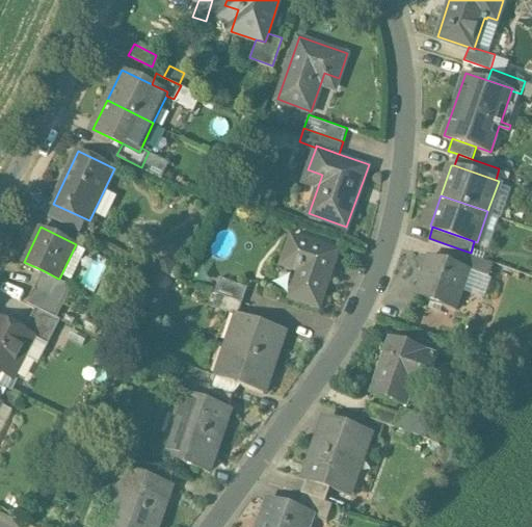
[(339,251),(292,235),(284,257),(302,263),(291,296),(319,307),(339,251)]
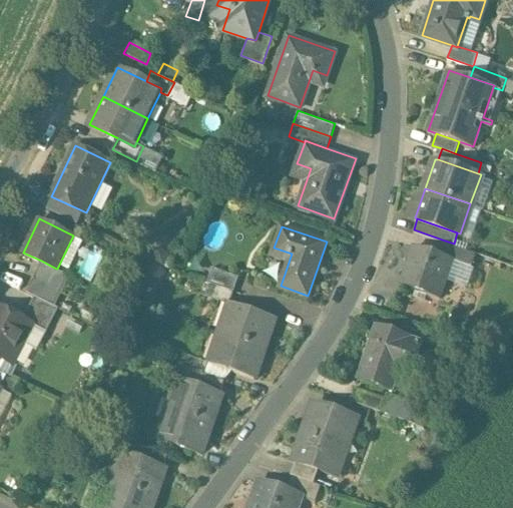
[(454,243),(442,239),(437,252),(453,258),(452,259),(470,265),(475,251),(454,243)]
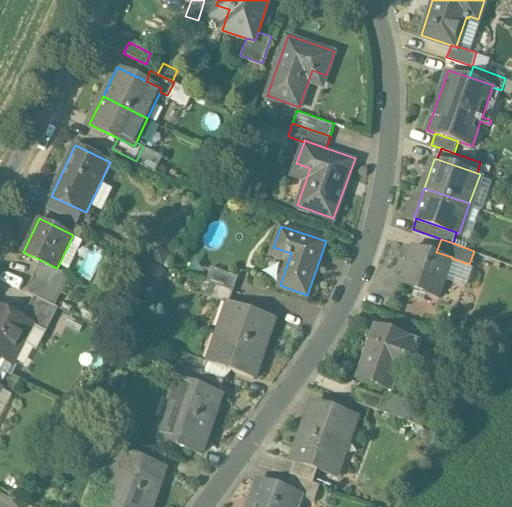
[(83,244),(73,263),(86,270),(96,251),(83,244)]
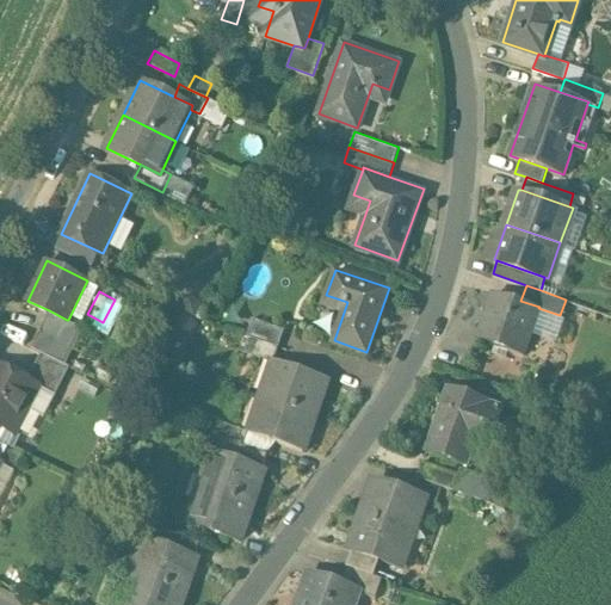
[(520,301),(493,292),(477,338),(524,353),(538,308),(539,307),(520,301)]
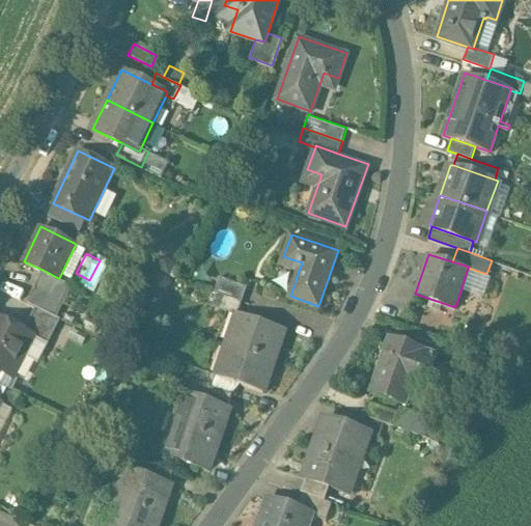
[(58,278),(43,270),(27,301),(35,306),(57,315),(73,284),(59,278),(58,278)]
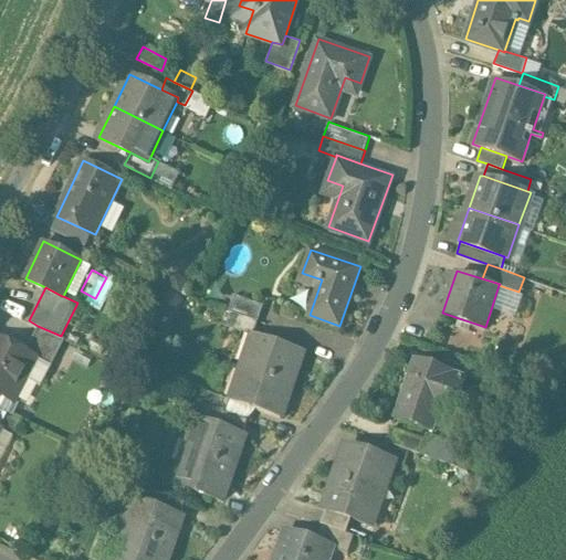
[(265,303),(234,292),(229,309),(231,310),(259,319),(265,303)]
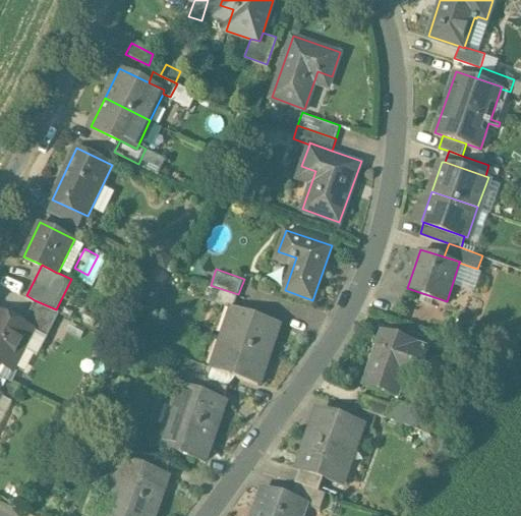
[(238,294),(213,286),(208,298),(234,307),(235,305),(238,294)]
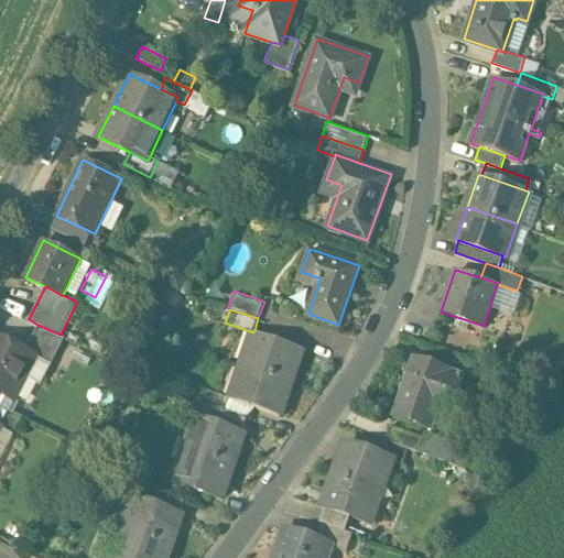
[(61,335),(38,325),(25,348),(38,354),(36,356),(51,362),(64,337),(61,335)]
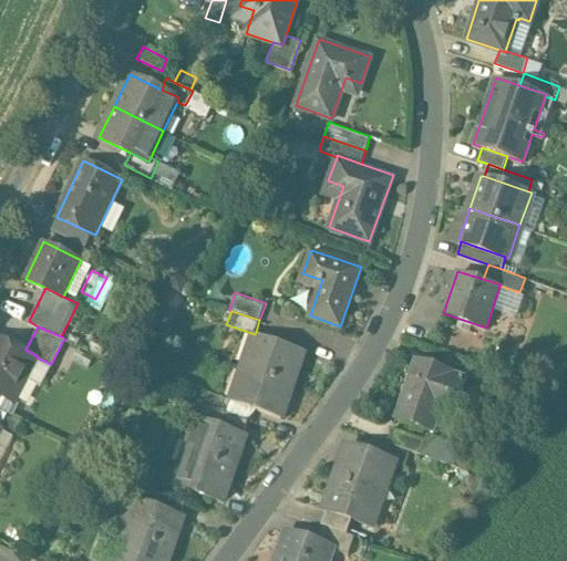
[(305,350),(256,332),(255,334),(244,366),(294,383),(305,350)]
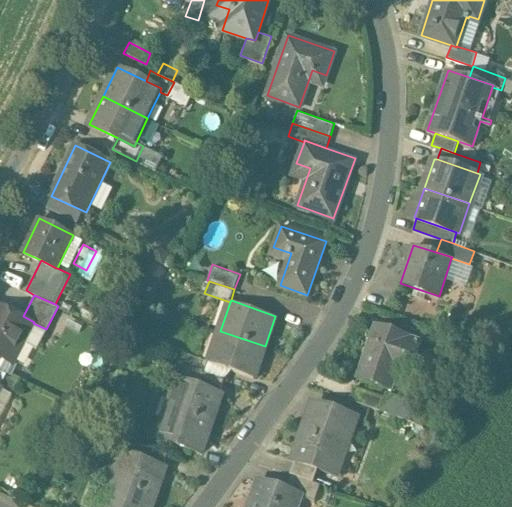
[(0,304),(0,356),(12,363),(33,323),(34,322),(23,316),(0,304)]
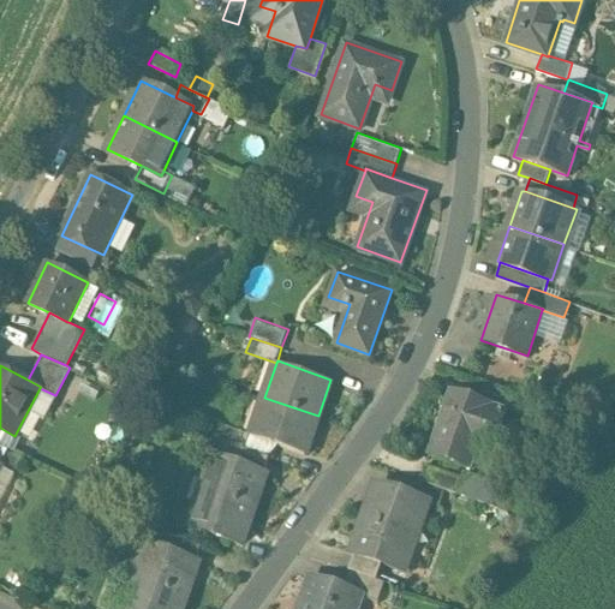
[(452,389),(431,451),(471,465),(483,430),(496,436),(506,407),(452,389)]
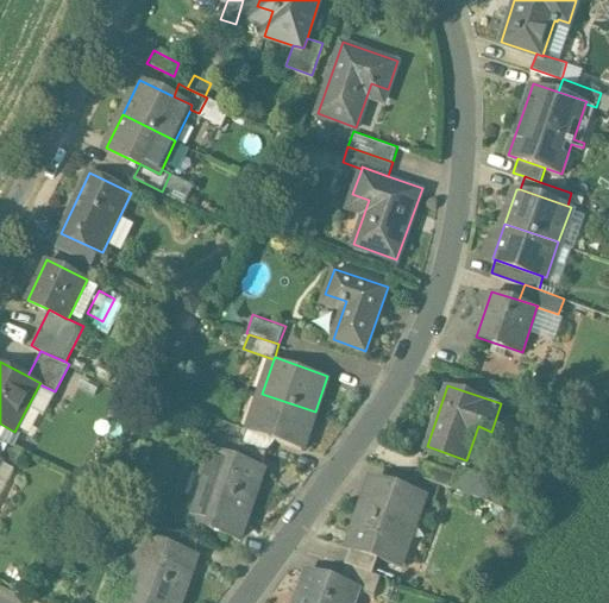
[(315,412),(262,394),(249,428),(249,429),(303,448),(315,412)]
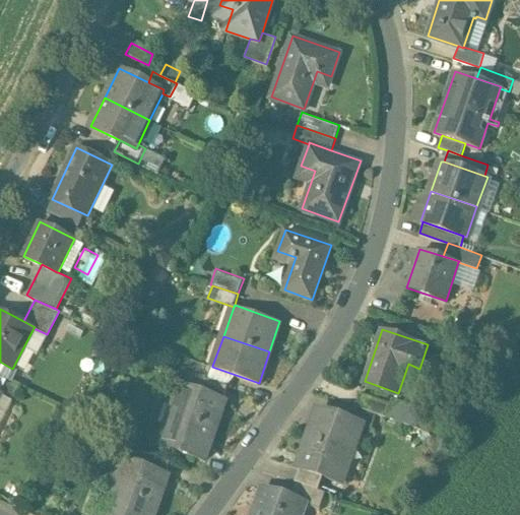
[(212,366),(188,358),(184,370),(205,377),(208,378),(212,367),(212,366)]
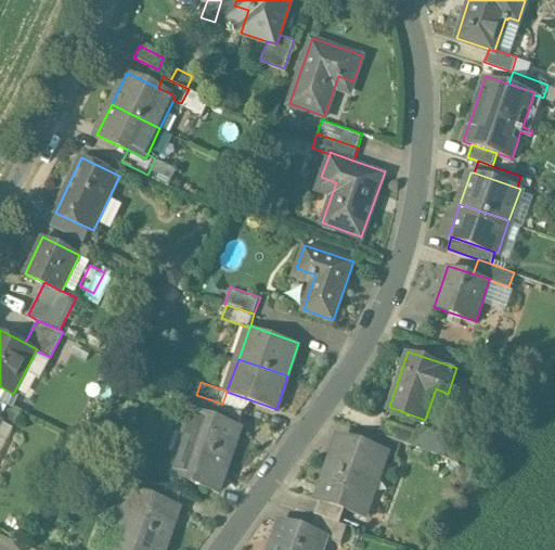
[(13,394),(0,386),(0,401),(7,406),(13,394)]
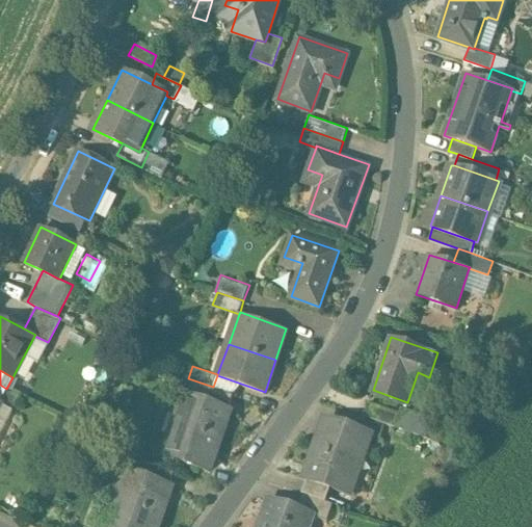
[(213,387),(210,386),(205,399),(228,407),(233,394),(213,387)]
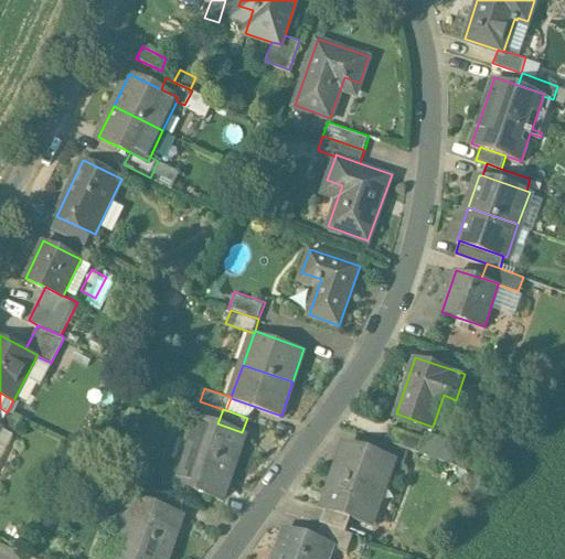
[(217,423),(199,417),(191,439),(194,440),(188,462),(183,460),(178,481),(223,496),(240,445),(235,444),(238,434),(243,437),(244,433),(242,432),(217,423)]
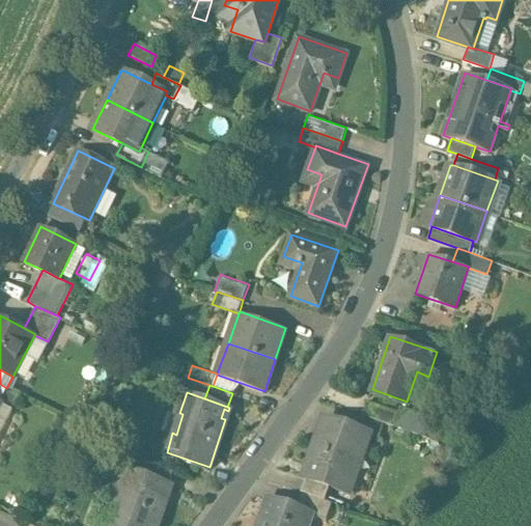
[(399,410),(369,400),(365,414),(385,420),(394,423),(399,410)]
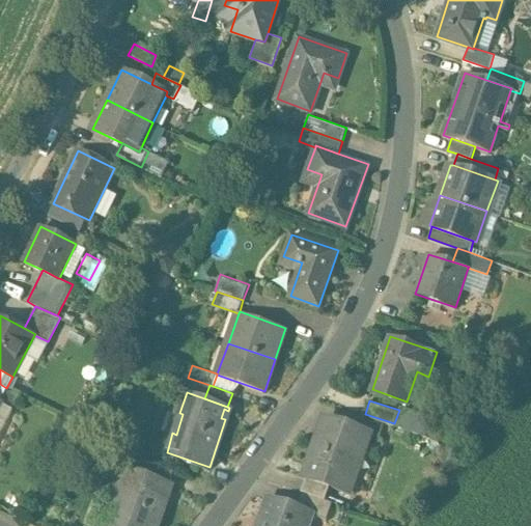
[(365,414),(359,412),(354,426),(368,432),(380,436),(385,420),(365,414)]
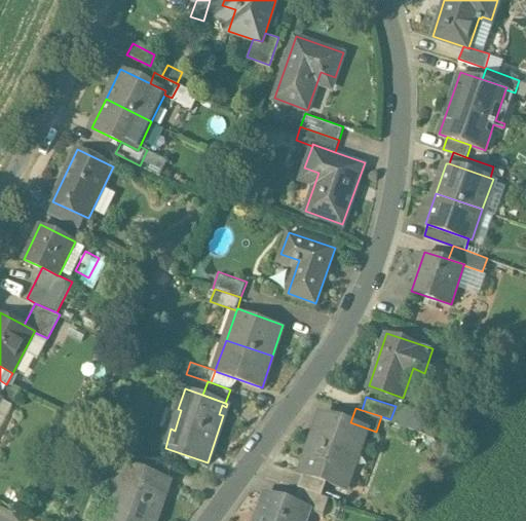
[(350,422),(323,413),(306,460),(309,461),(306,471),(303,469),(302,472),(326,480),(345,486),(352,466),(348,464),(354,444),(359,446),(365,428),(350,422)]
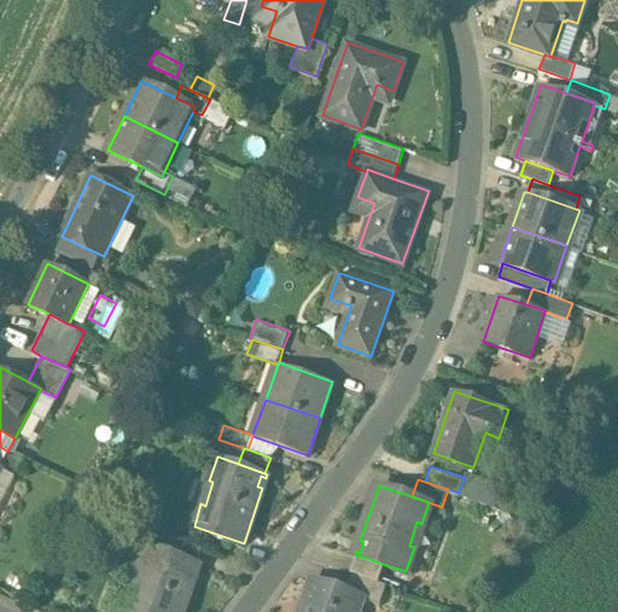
[(200,547),(174,537),(169,553),(194,561),(200,547)]
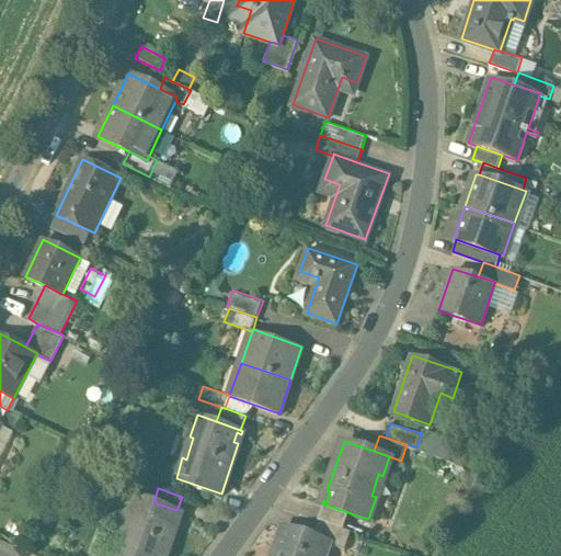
[(153,502),(134,496),(127,517),(130,519),(123,539),(119,537),(112,555),(162,555),(179,510),(176,510),(153,502)]
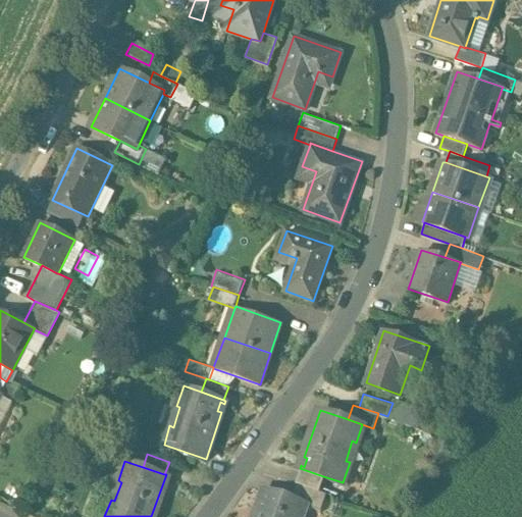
[(323,476),(301,468),(296,482),(297,482),(319,490),(323,476)]
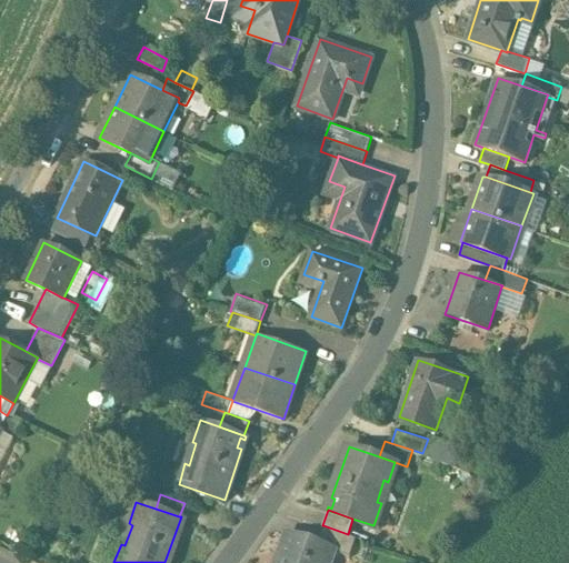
[(348,534),(323,525),(318,542),(332,546),(332,548),(349,553),(355,536),(348,534)]
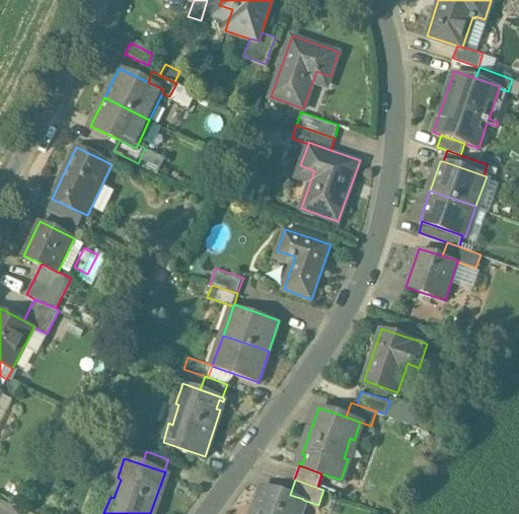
[(290,495),(264,485),(252,513),(297,513),(303,500),(303,499),(290,495)]
